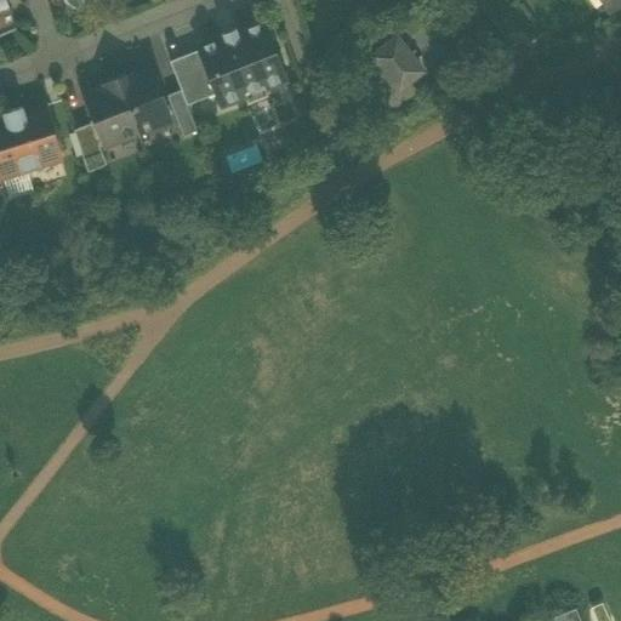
[(0,0),(0,34),(15,29),(5,0),(0,0)]
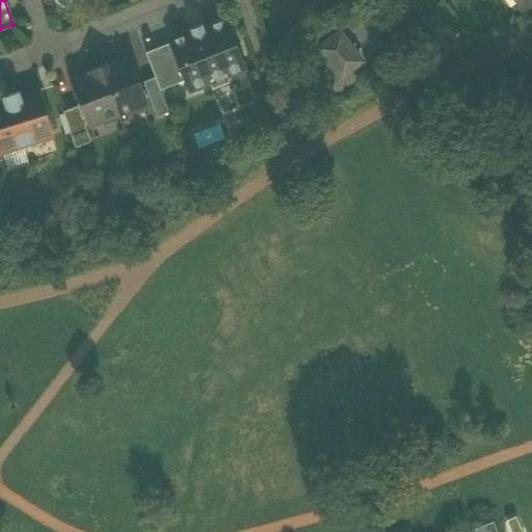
[(531,0),(514,0),(523,10),(531,1),(531,0)]
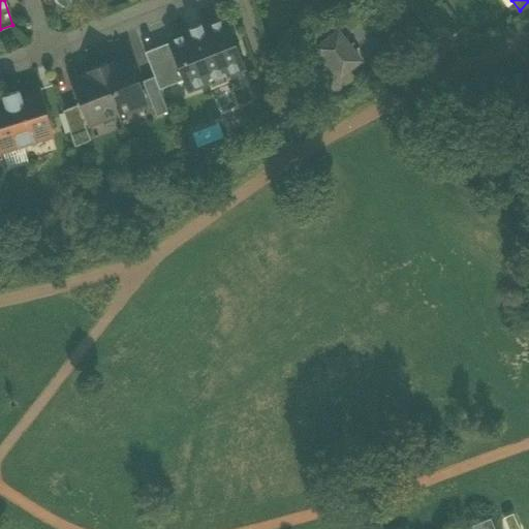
[(183,79),(187,90),(209,82),(206,74),(222,67),(225,75),(244,68),(224,18),(167,40),(169,43),(183,79)]
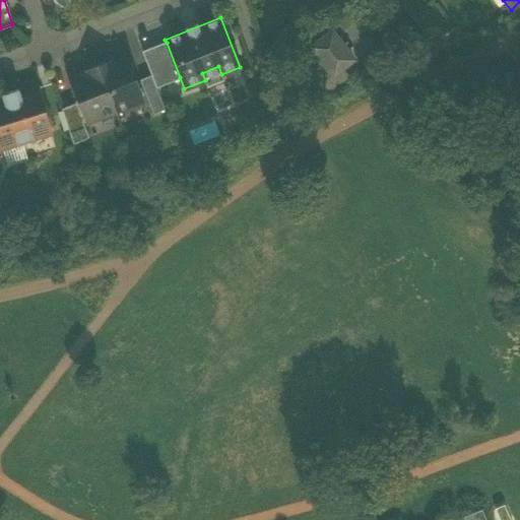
[(312,48),(333,76),(353,60),(332,33),(312,48)]
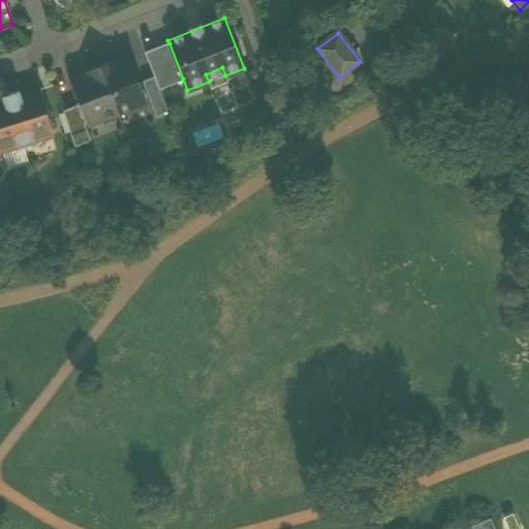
[(145,54),(154,76),(158,88),(183,79),(169,43),(145,54)]
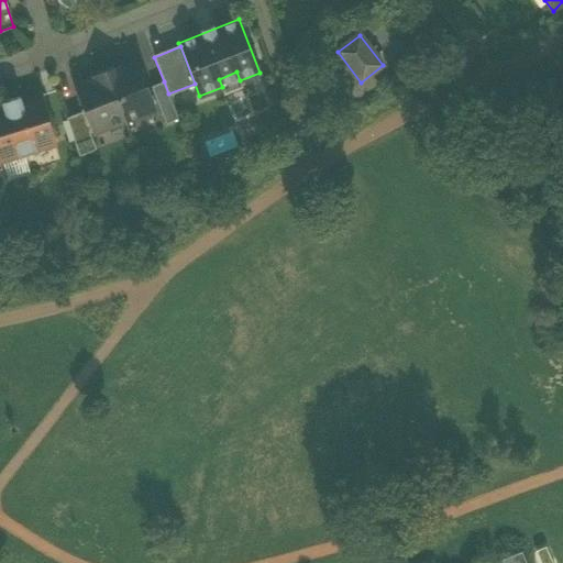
[(113,68),(105,72),(124,120),(140,113),(139,110),(153,105),(136,63),(116,72),(113,68)]
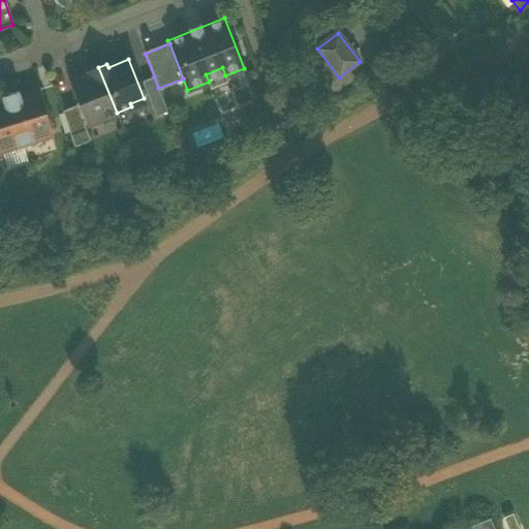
[(88,124),(117,113),(98,67),(84,73),(85,76),(71,82),(80,104),(88,124)]
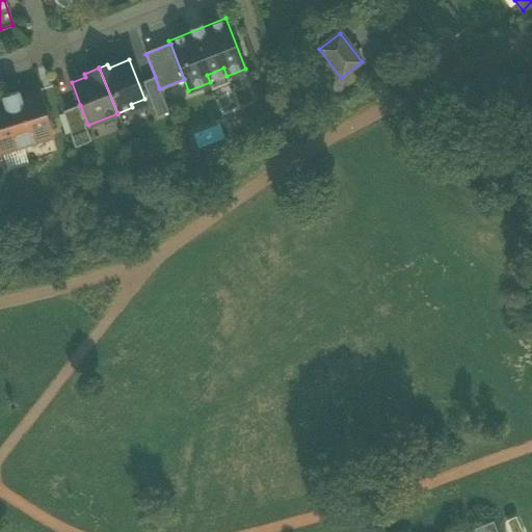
[(207,75),(210,82),(227,76),(223,68),(207,75)]
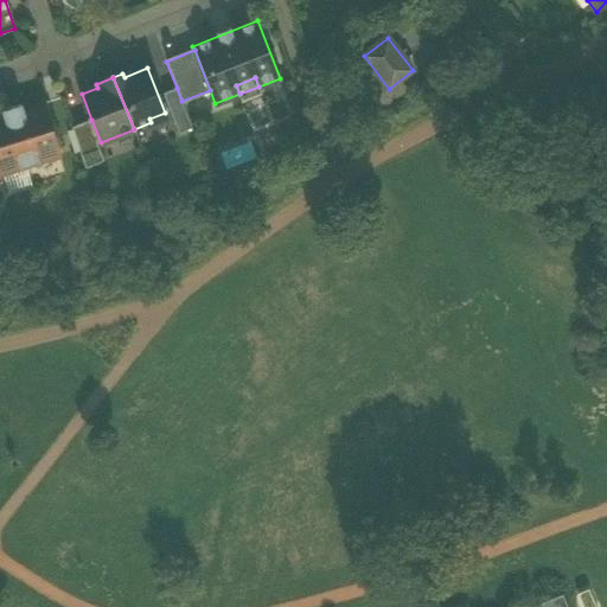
[(192,128),(181,101),(177,88),(164,94),(179,133),(192,128)]
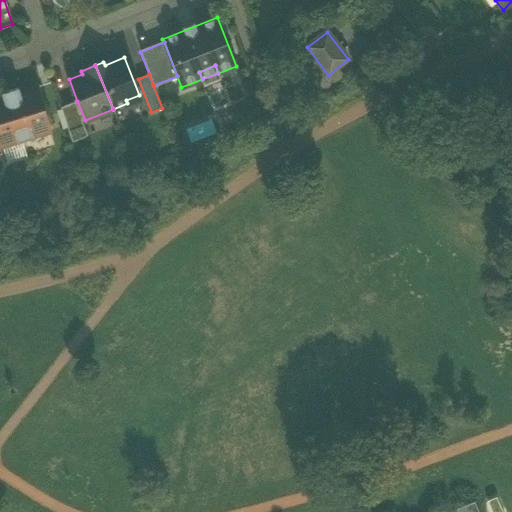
[(0,146),(49,131),(36,87),(19,92),(17,88),(9,91),(10,95),(0,97),(0,146)]
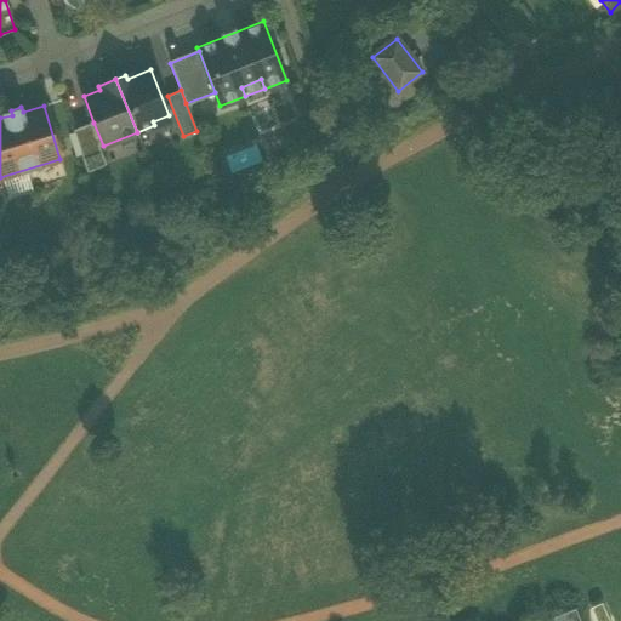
[(74,130),(87,171),(106,164),(100,147),(103,146),(93,123),(74,130)]
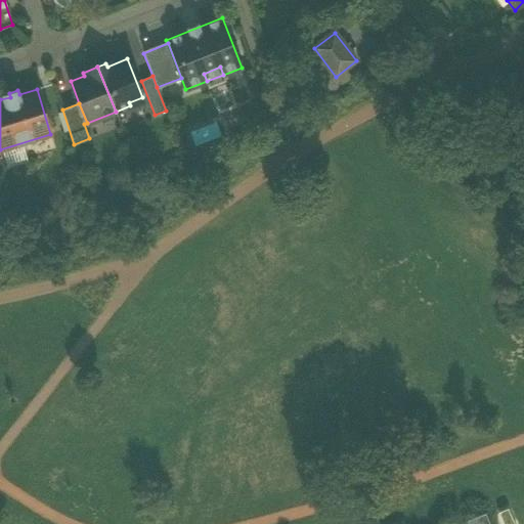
[(467,522),(467,523),(489,523),(485,514),(469,521),(467,522)]
